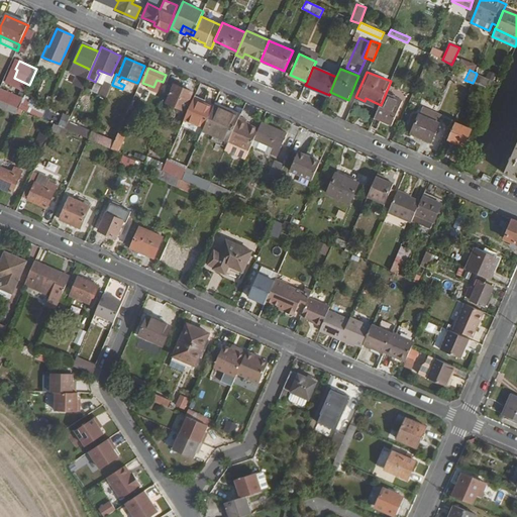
[(489,79),(477,74),(474,81),(486,86),(489,79)]
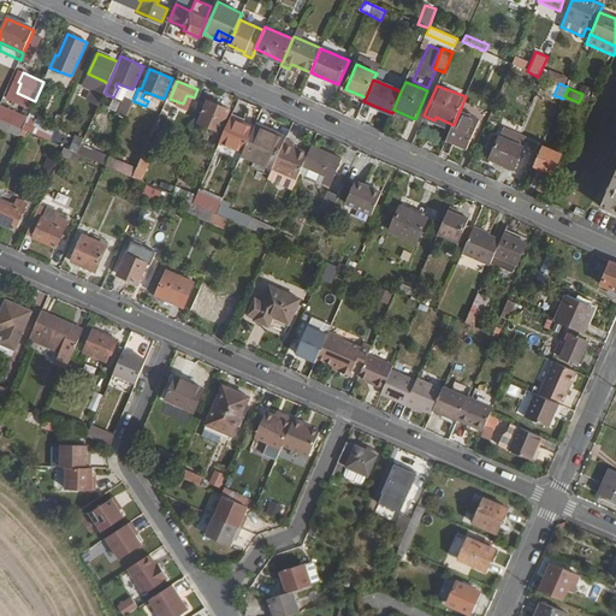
[(125,96),(117,116),(125,119),(134,101),(134,100),(125,96)]
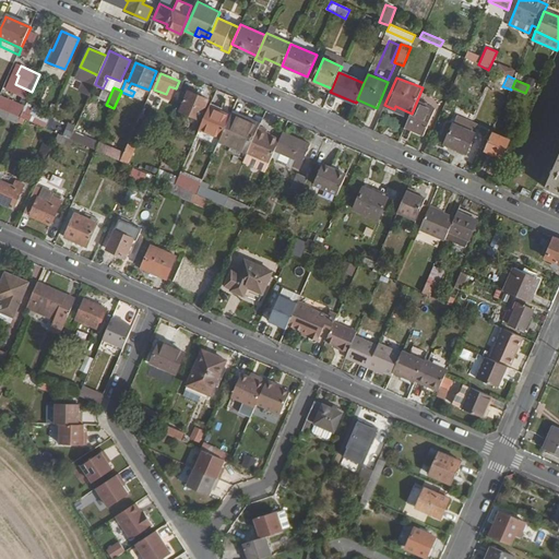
[(191,91),(181,111),(199,119),(209,98),(191,91)]
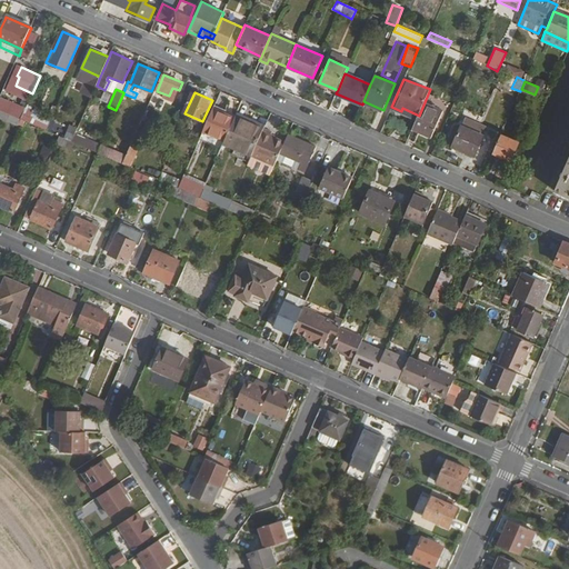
[(419,116),(417,119),(415,126),(423,129),(422,132),(432,137),(443,110),(425,102),(419,116)]
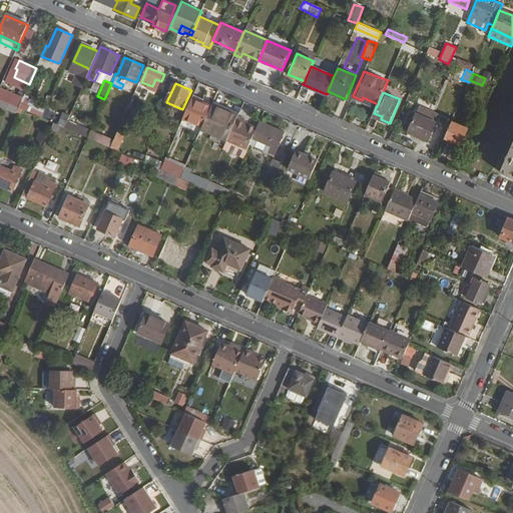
[(24,98),(21,107),(29,110),(33,102),(24,98)]
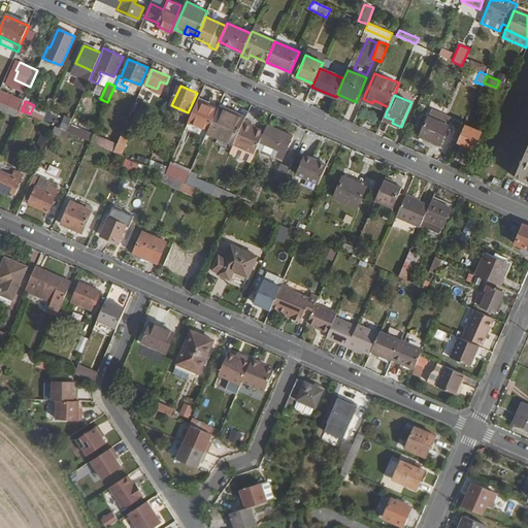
[(190,122),(208,130),(216,111),(217,109),(207,106),(207,104),(199,101),(190,122)]
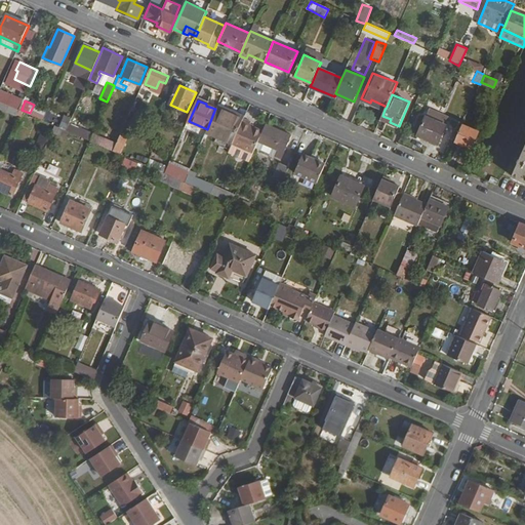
[(8,105),(5,112),(16,116),(19,110),(8,105)]
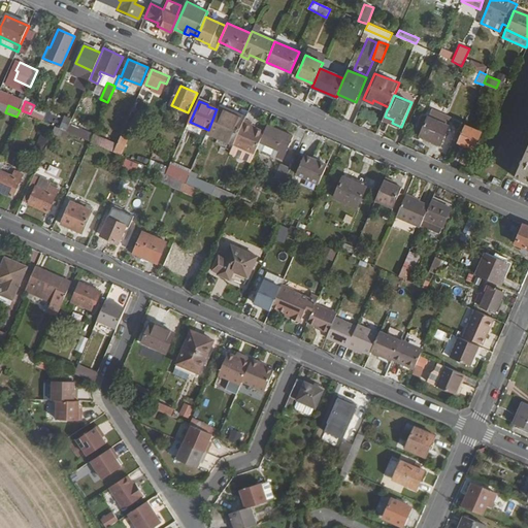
[(208,130),(207,132),(233,143),(244,119),(218,107),(217,109),(216,111),(208,130)]
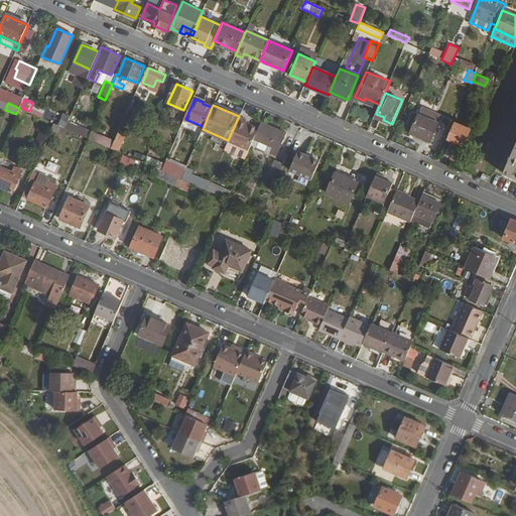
[(425,109),(422,116),(439,123),(442,117),(425,109)]
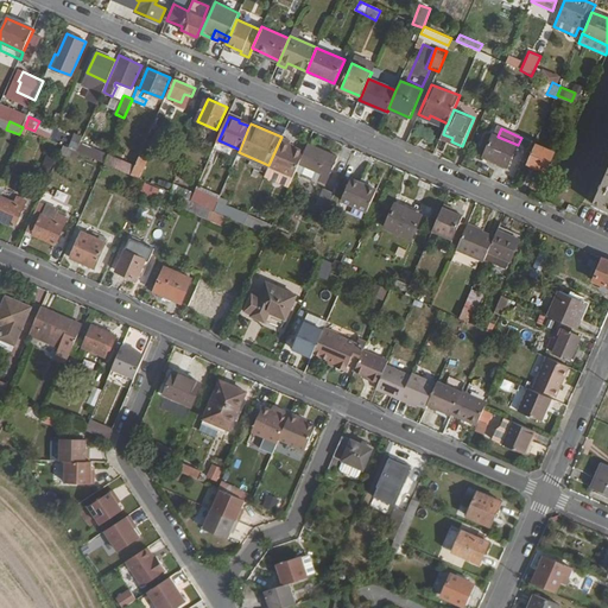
[(76,152),(82,137),(73,133),(68,149),(76,152)]
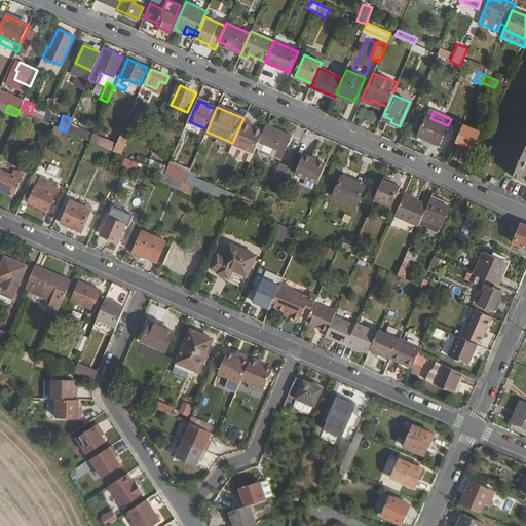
[(427,116),(419,135),(440,144),(448,125),(430,118),(427,116)]
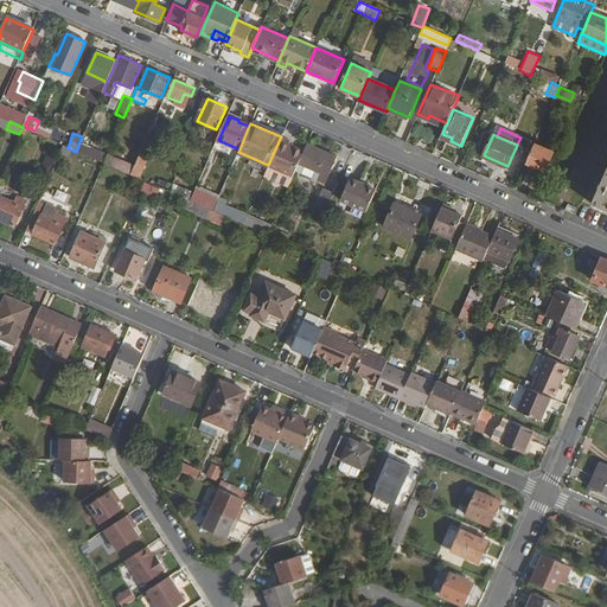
[(281,136),(268,165),(293,174),(294,171),(298,163),(304,151),(288,145),(289,140),(281,136)]
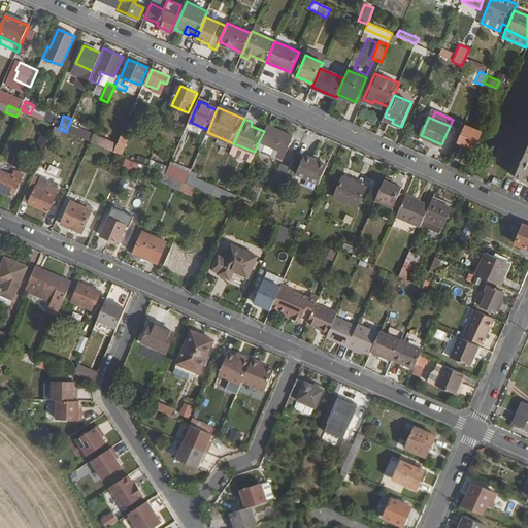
[(67,131),(90,141),(93,134),(70,124),(67,131)]
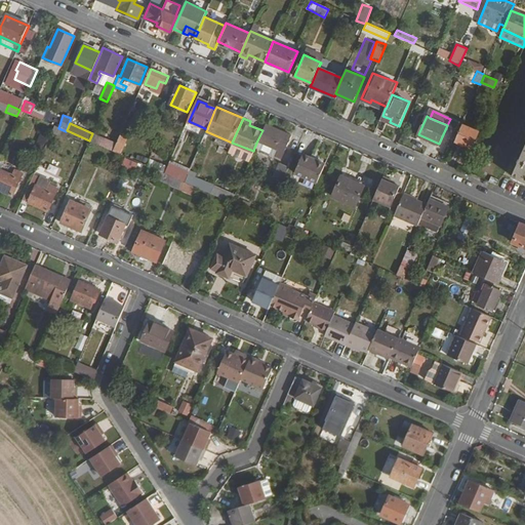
[(257,140),(277,150),(274,156),(281,159),(291,134),(266,123),(263,130),(257,140)]
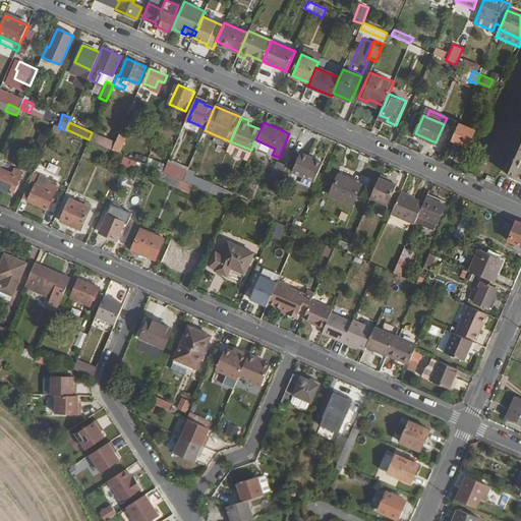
[(459,123),(451,139),(467,147),(474,130),(459,123)]
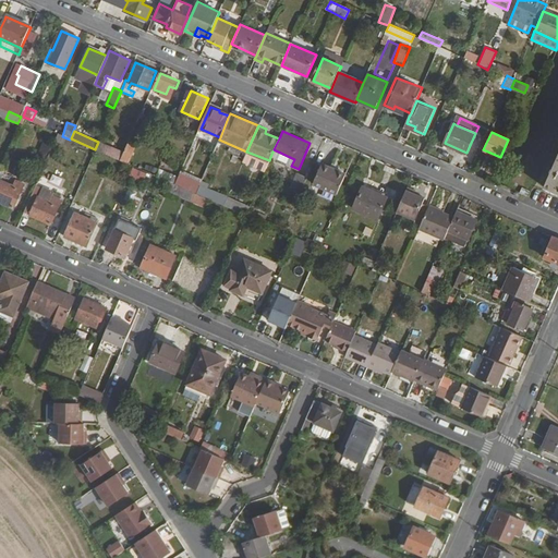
[(130,140),(124,153),(121,160),(129,164),(137,144),(130,140)]
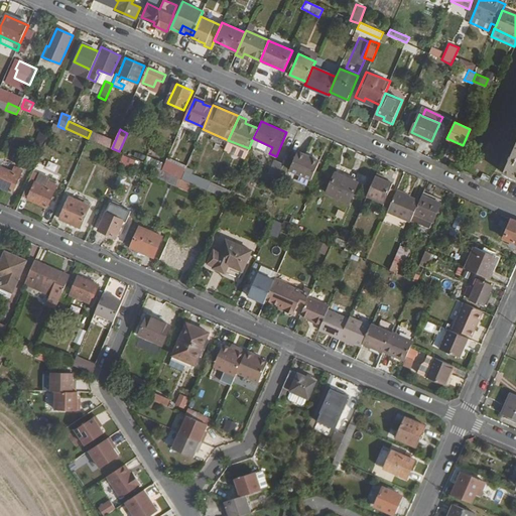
[(34,143),(42,146),(47,134),(39,131),(34,143)]
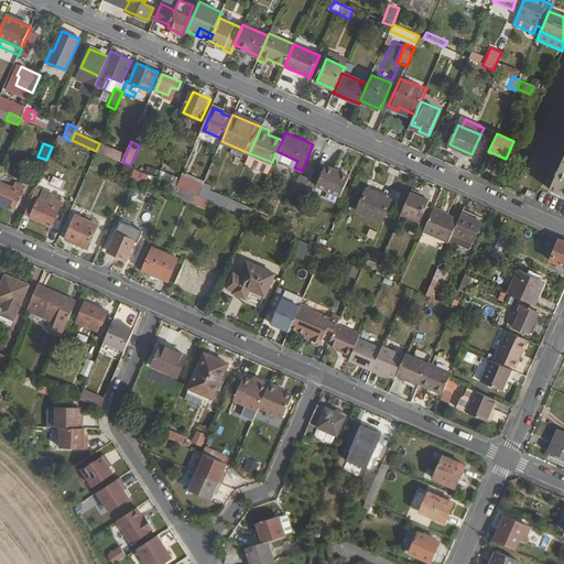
[(98,152),(122,162),(126,154),(101,144),(98,152)]
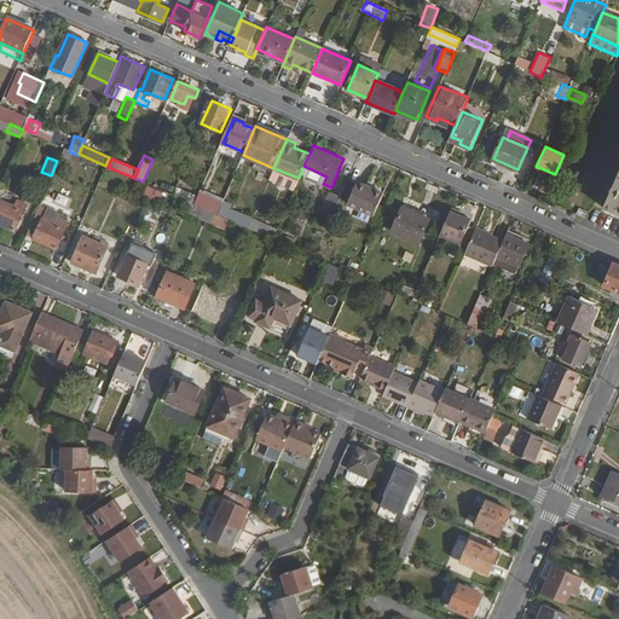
[(300,174),(323,184),(327,177),(304,166),(300,174)]
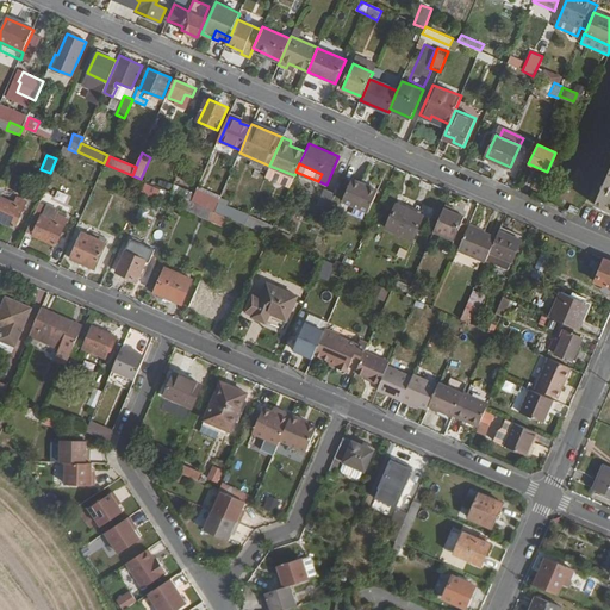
[(609,170),(596,205),(609,211),(609,170)]
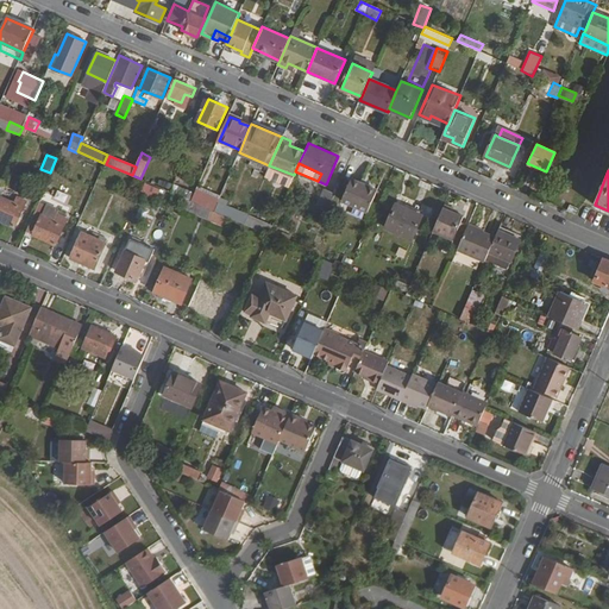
[(353,174),(344,195),(370,207),(380,186),(353,174)]
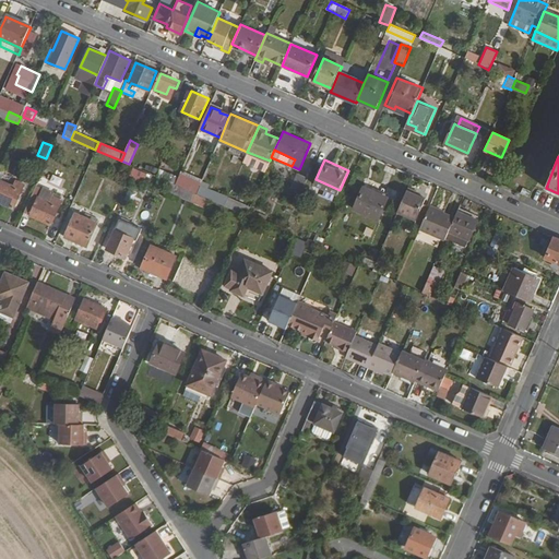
[(142,185),(146,175),(131,168),(128,178),(142,185)]
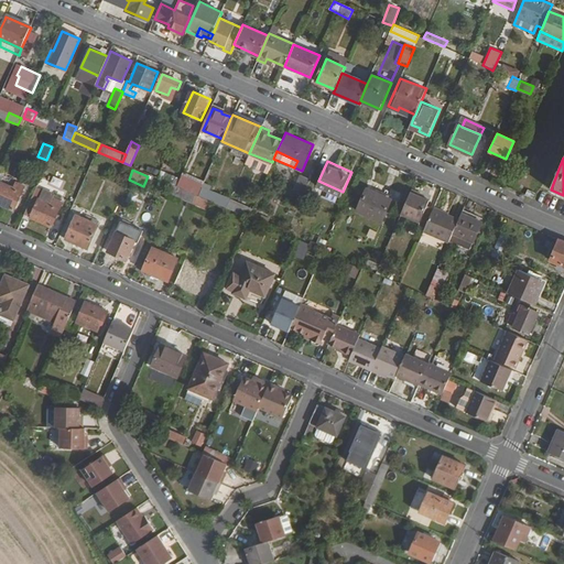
[(300,175),(292,193),(303,197),(311,180),(300,175)]
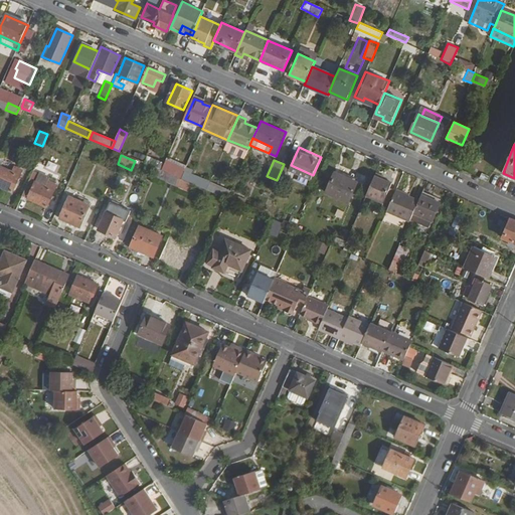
[(46,161),(44,169),(54,173),(57,165),(46,161)]
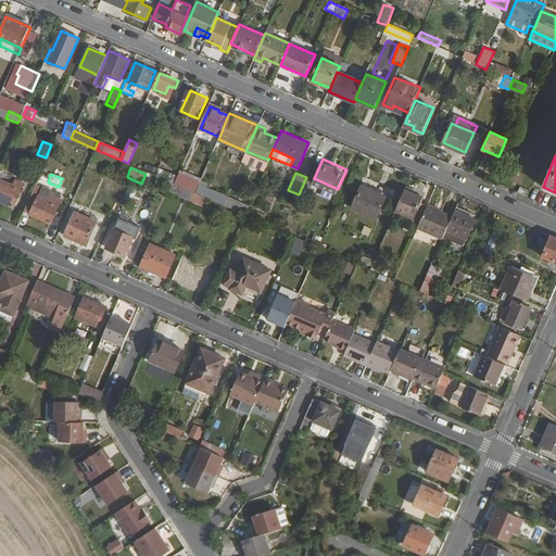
[(0,201),(14,207),(25,182),(15,179),(13,185),(1,179),(0,181),(0,180),(0,201)]
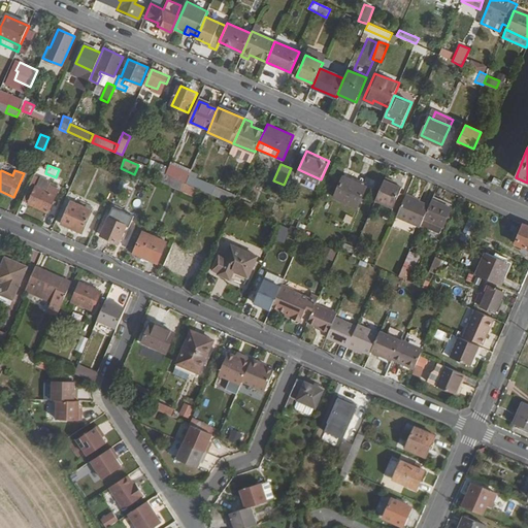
[(159,179),(195,195),(198,188),(186,183),(162,172),(159,179)]
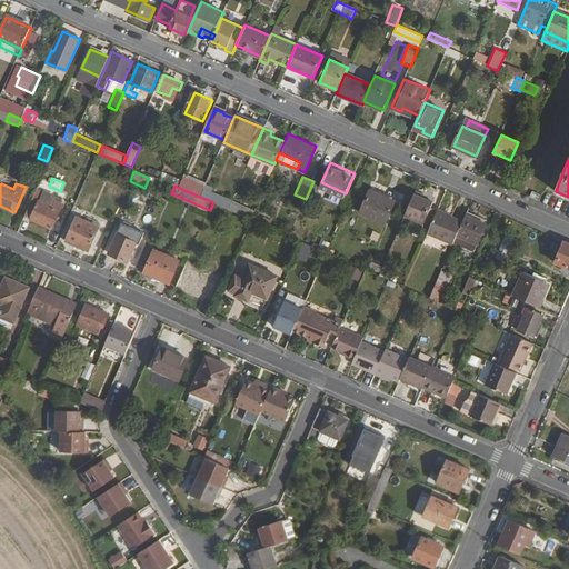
[(369,190),(359,213),(385,225),(393,202),(369,190)]
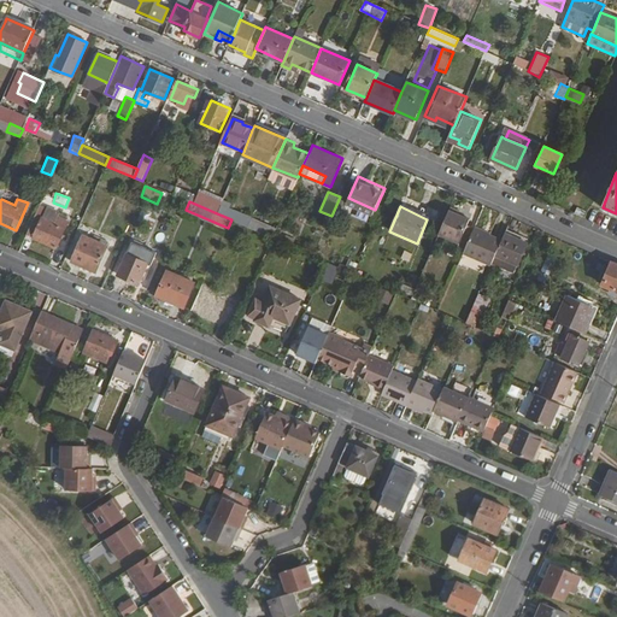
[(451,207),(439,234),(459,242),(468,224),(470,219),(458,215),(459,211),(451,207)]
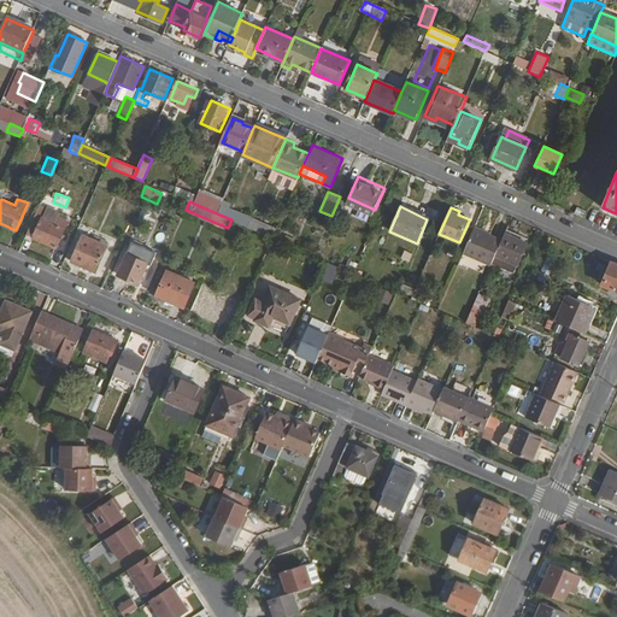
[(35,216),(27,235),(57,248),(69,222),(58,217),(56,223),(42,217),(42,218),(35,216)]
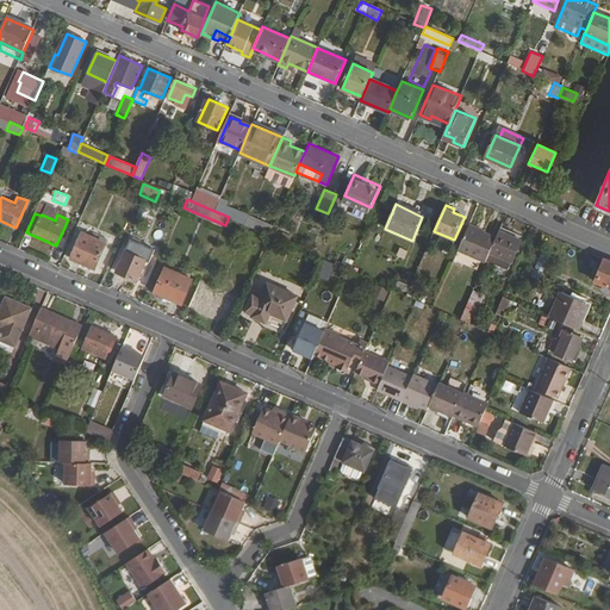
[(248,216),(244,224),(256,229),(260,221),(248,216)]
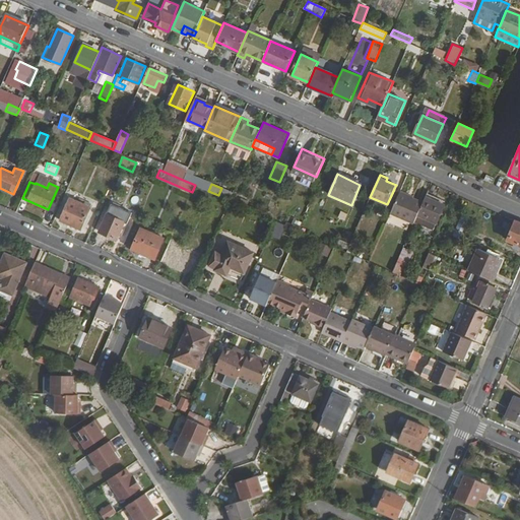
[(221,188),(218,195),(229,200),(232,193),(221,188)]
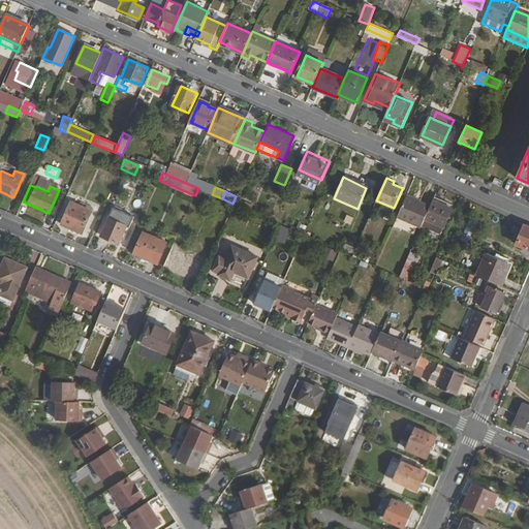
[(401,192),(394,208),(393,210),(399,213),(407,194),(401,192)]
